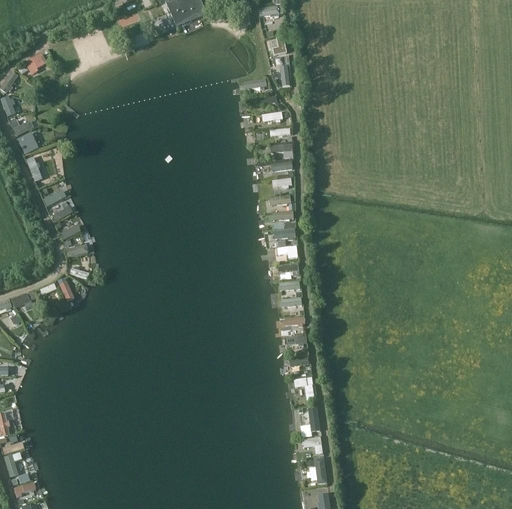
[(164,0),(176,25),(206,12),(200,0),(164,0)]
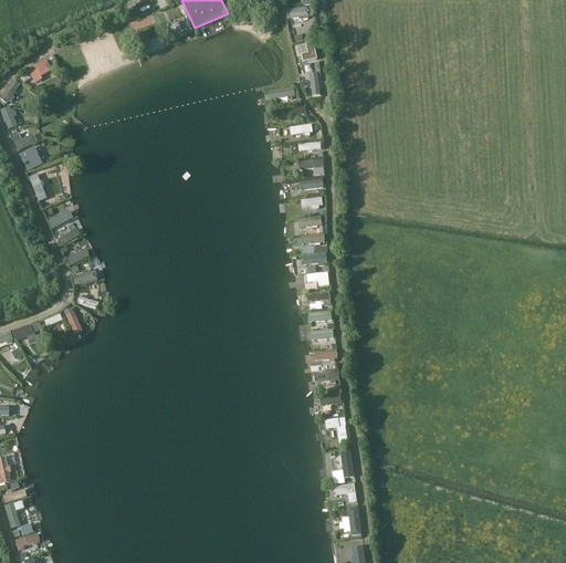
[(306,7),(285,9),(286,18),(299,16),(299,18),(307,17),(306,7)]
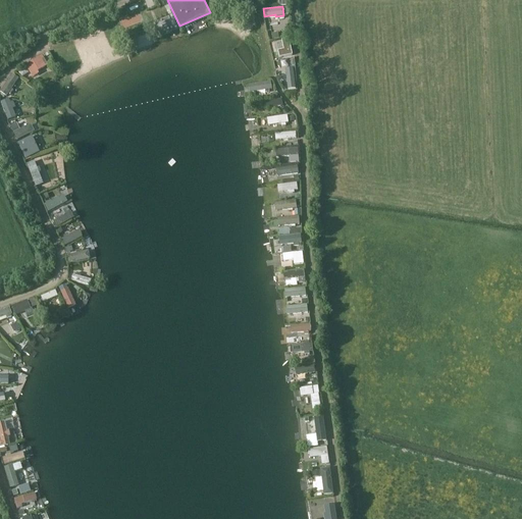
[(190,33),(209,23),(206,16),(187,24),(190,33)]
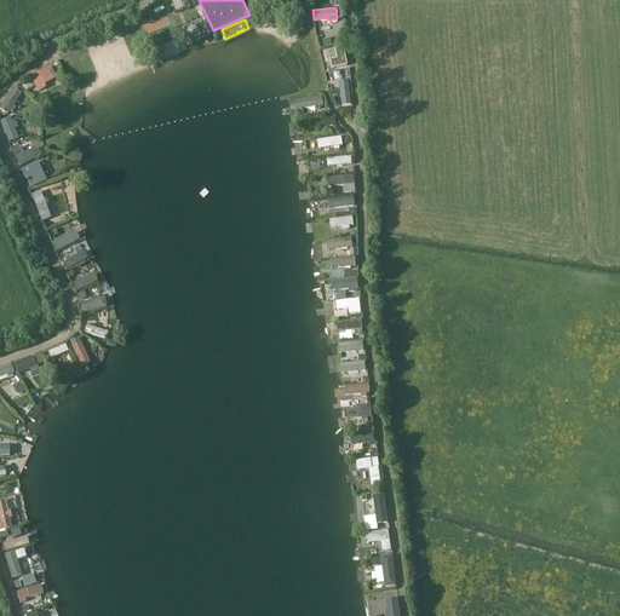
[(337,56),(329,58),(332,65),(346,62),(343,42),(334,45),(337,56)]
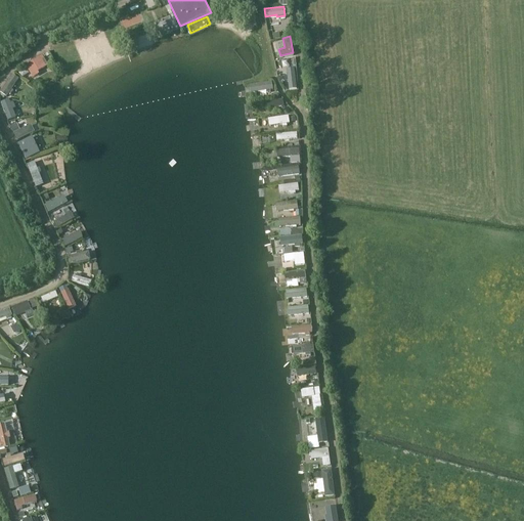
[(41,57),(44,56),(42,53),(25,63),(33,76),(39,72),(37,69),(45,64),(41,57)]
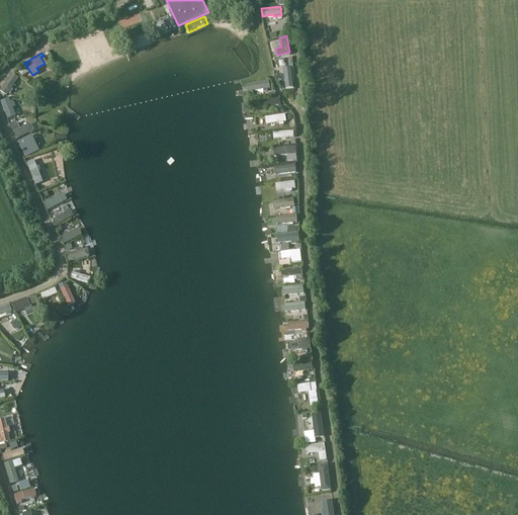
[(11,71),(0,87),(0,92),(3,94),(4,92),(6,93),(8,90),(10,92),(13,87),(11,86),(17,76),(11,71)]
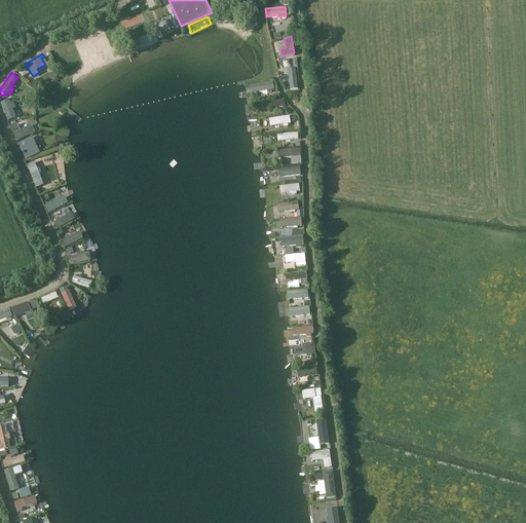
[(252,90),(271,87),(273,87),(272,80),(251,83),(252,90)]
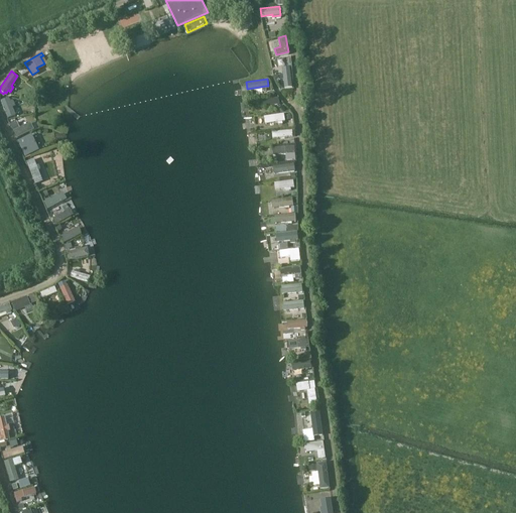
[(12,98),(9,99),(8,96),(0,99),(8,116),(15,113),(12,105),(15,104),(12,98)]
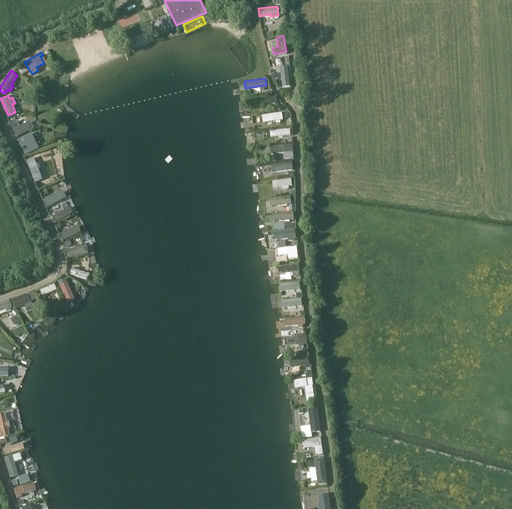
[(257,105),(269,103),(277,101),(276,95),(256,98),(257,105)]
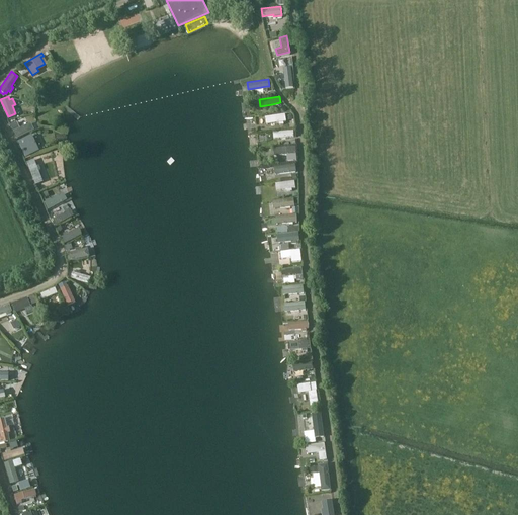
[(283,122),(283,120),(285,119),(284,112),(264,115),(265,122),(278,120),(278,123),(283,122)]
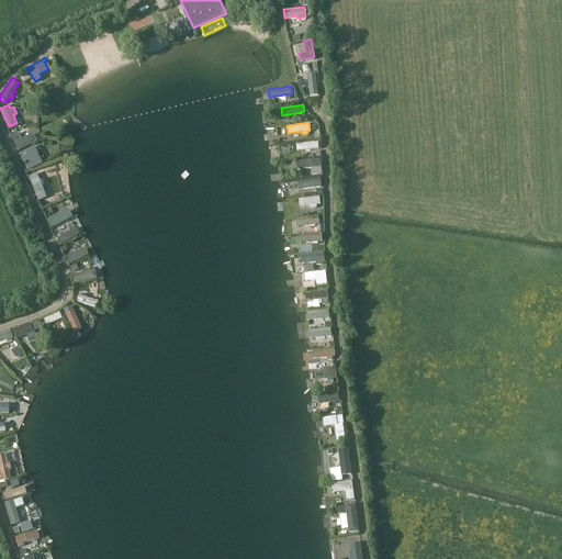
[(18,131),(11,134),(19,148),(36,140),(33,132),(21,137),(18,131)]
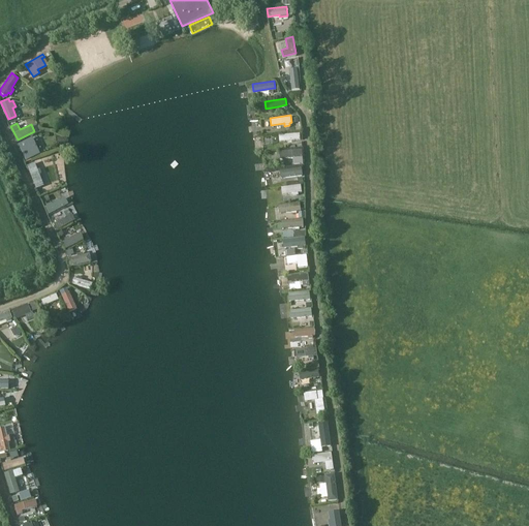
[(278,140),(282,140),(283,142),(290,142),(290,138),(296,137),(296,131),(278,133),(278,140)]
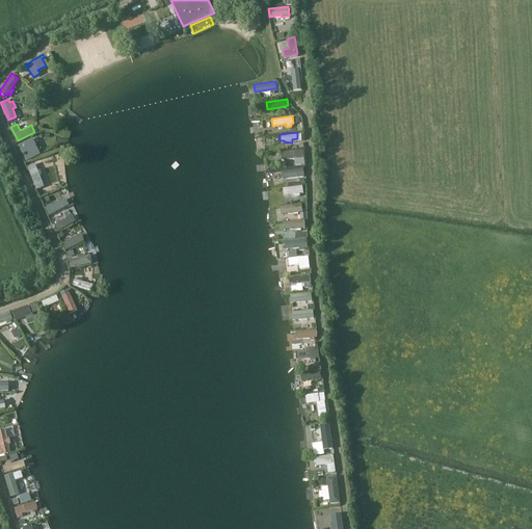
[(32,137),(19,143),(26,159),(38,153),(32,137)]
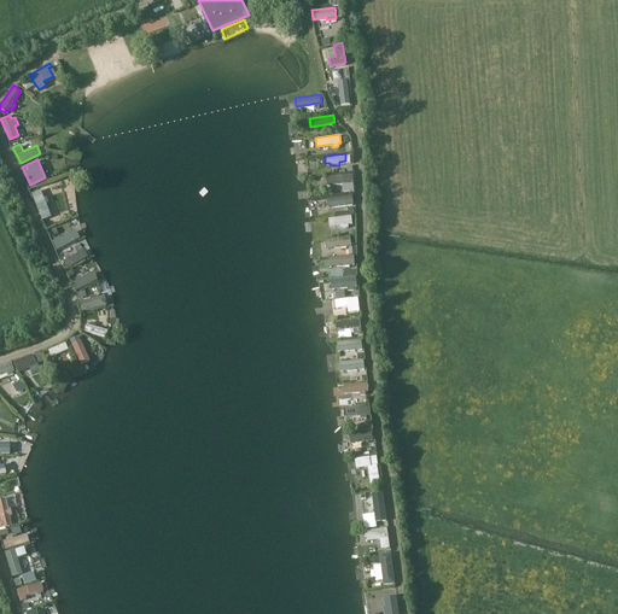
[(351,173),(326,175),(327,180),(327,183),(342,182),(342,188),(353,188),(351,173)]
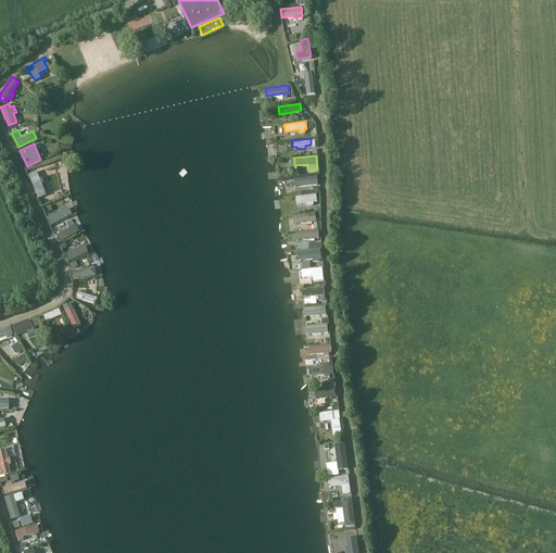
[(41,176),(39,177),(36,168),(28,172),(38,197),(46,193),(40,180),(43,179),(41,176)]
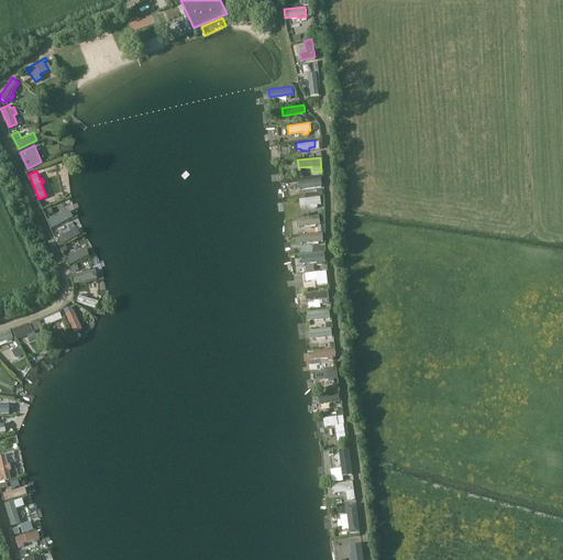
[(315,177),(290,178),(291,187),(316,186),(315,177)]
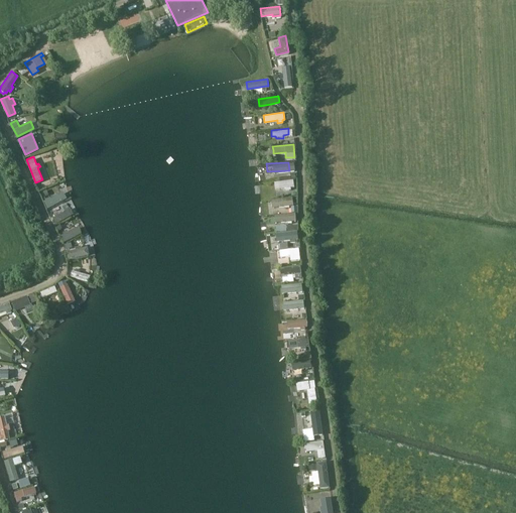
[(274,188),(290,186),(294,185),(293,178),(273,181),(274,188)]
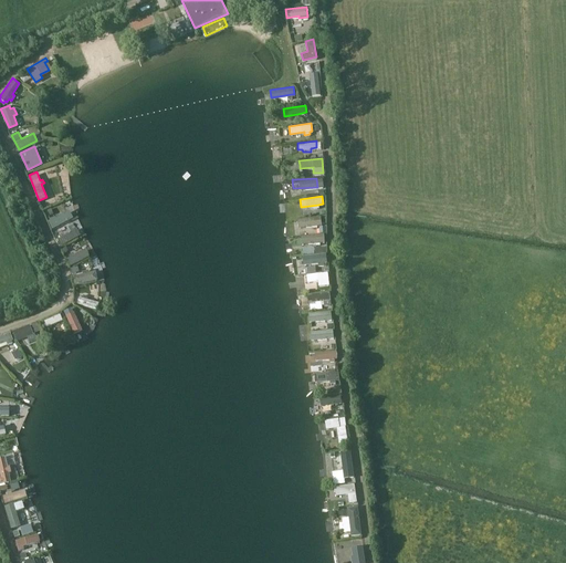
[(49,217),(49,218),(53,226),(73,217),(69,208),(54,216),(54,215),(49,217)]
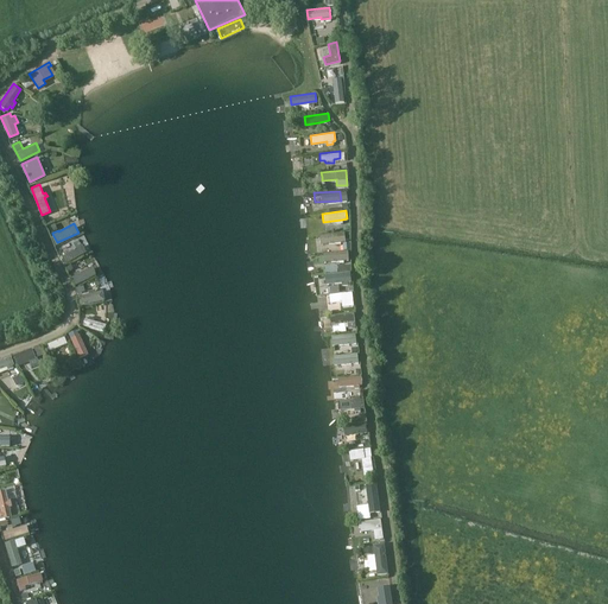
[(344,241),(343,231),(320,235),(321,245),(344,241)]
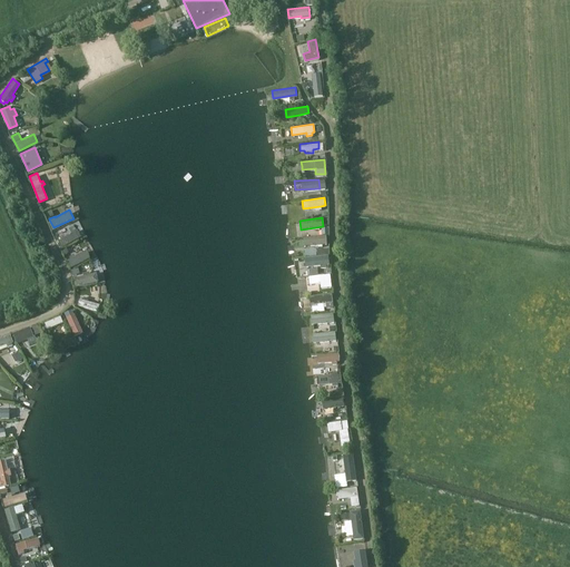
[(57,241),(60,246),(80,235),(77,228),(66,235),(64,233),(59,235),(60,238),(57,241)]
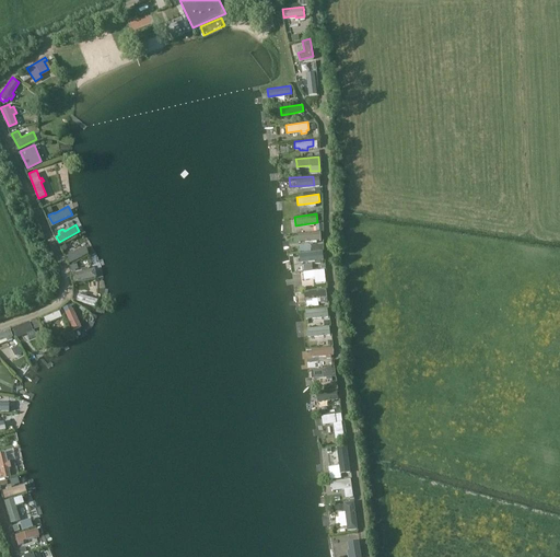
[(299,242),(316,240),(321,240),(321,230),(298,232),(299,242)]
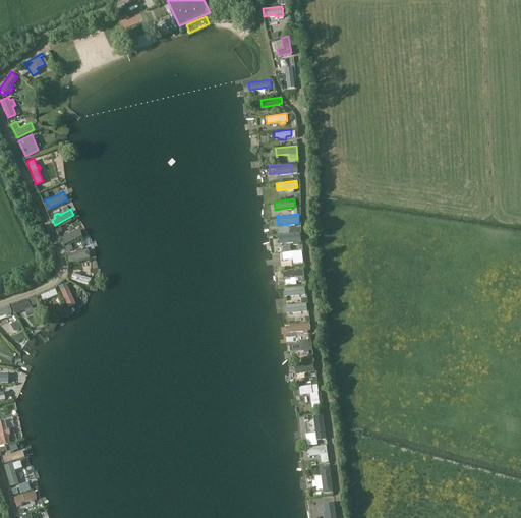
[(62,233),(63,234),(60,236),(63,243),(81,235),(78,228),(67,233),(66,231),(62,233)]
